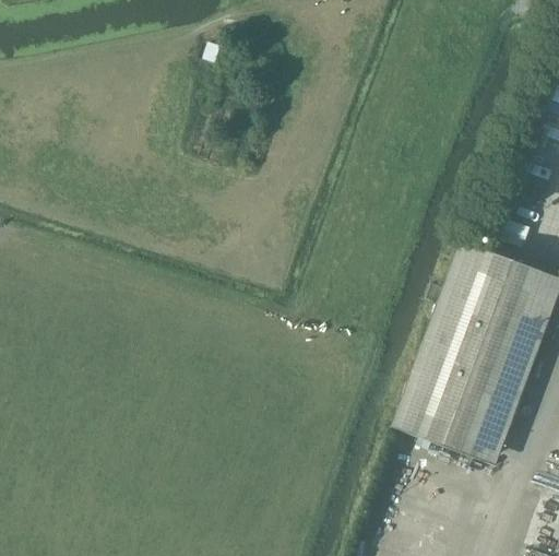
[(214,61),(219,45),(209,40),(203,57),(214,61)]
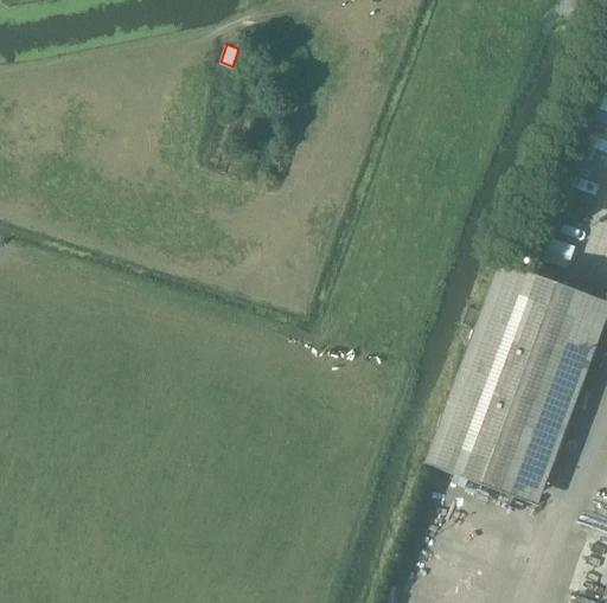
[(587,127),(606,132),(606,103),(595,100),(587,127)]
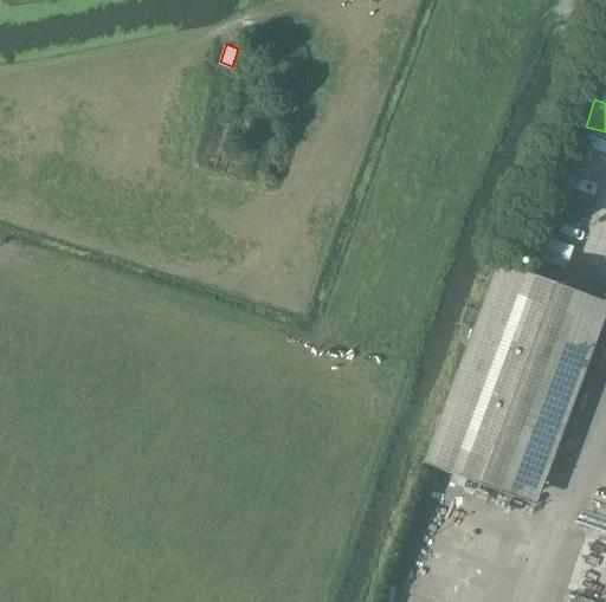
[(579,162),(598,167),(601,154),(582,149),(579,162)]
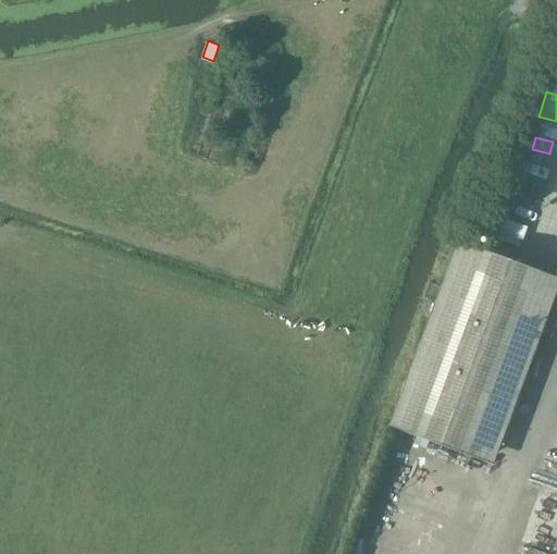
[(517,177),(541,183),(543,169),(520,164),(517,177)]
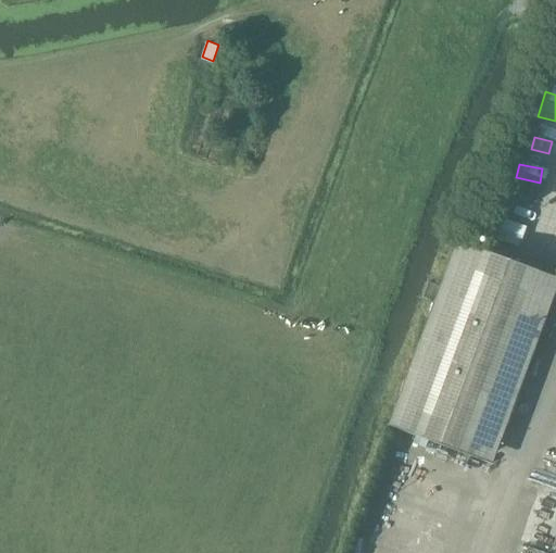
[(509,196),(506,208),(530,213),(532,202),(509,196)]
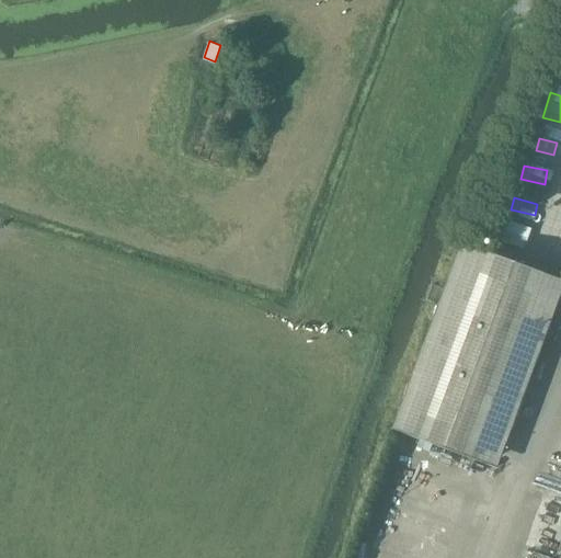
[(392,428),(497,466),(560,294),(560,277),(461,242),(392,428)]
